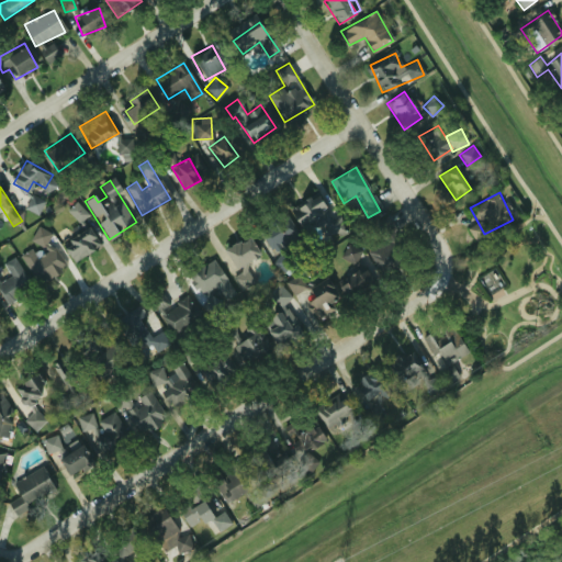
[(36,215),(43,202),(29,195),(23,209),(36,215)]
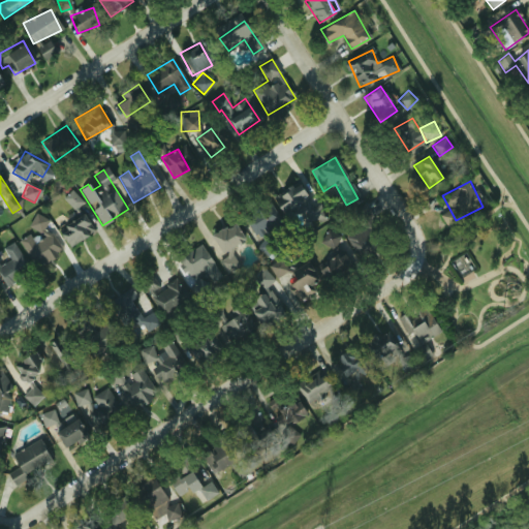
[(311,208),(300,186),(274,199),(283,216),(303,207),(312,223),(324,216),(318,204),(311,208)]
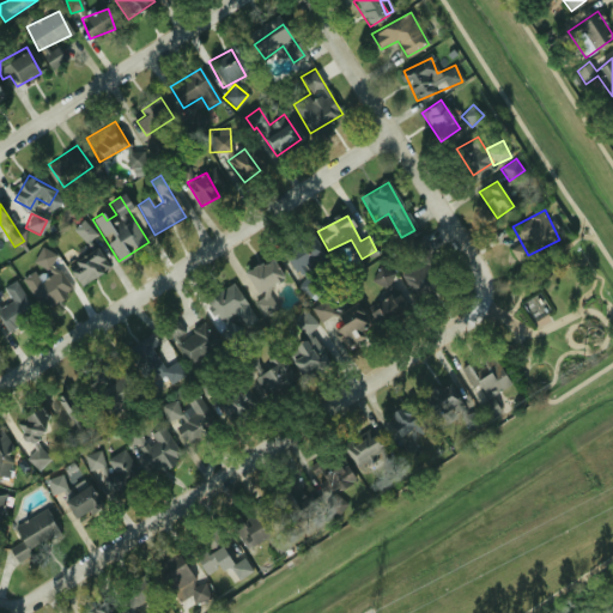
[(95,235),(83,220),(72,229),(84,244),(95,235)]
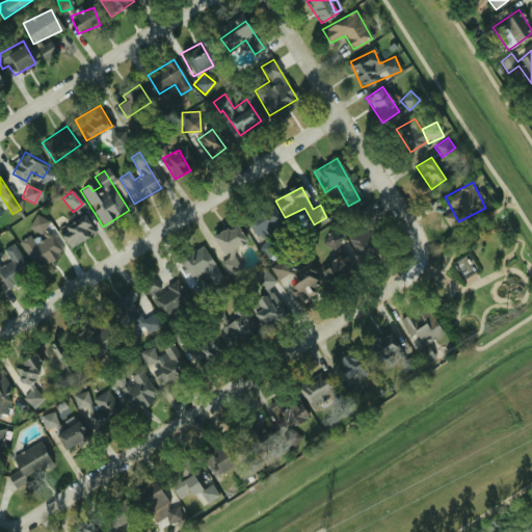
[(264,255),(272,250),(267,238),(280,232),(268,206),(246,215),(264,255)]
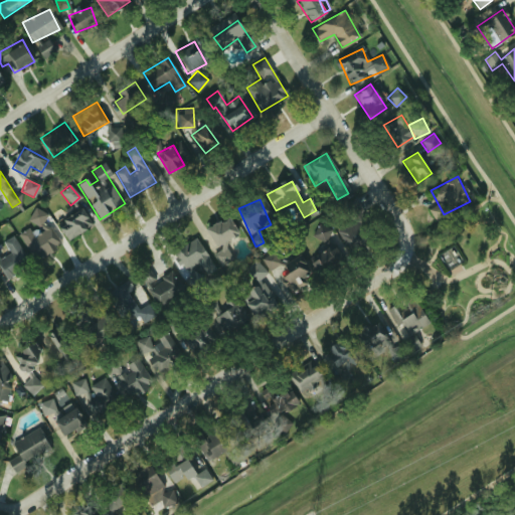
[(353,220),(337,229),(348,248),(374,232),(354,199),(344,205),(353,220)]
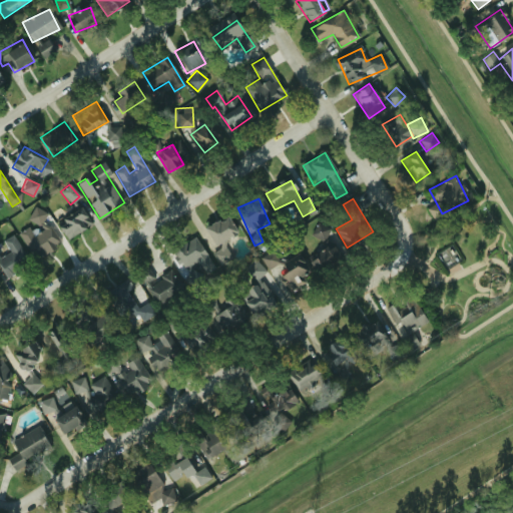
[(66,239),(90,225),(80,207),(56,221),(66,239)]
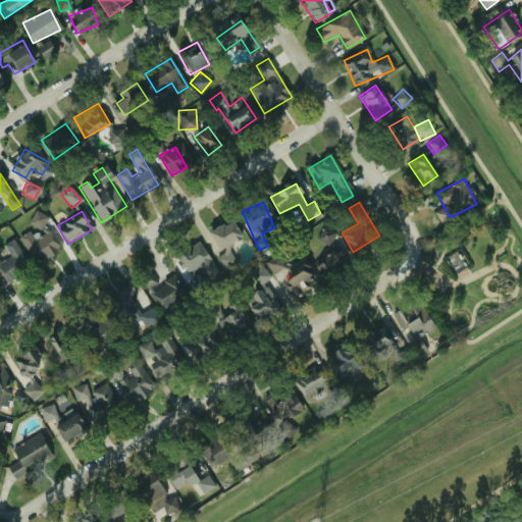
[(18,238),(36,264),(60,249),(37,213),(28,218),(34,227),(18,238)]
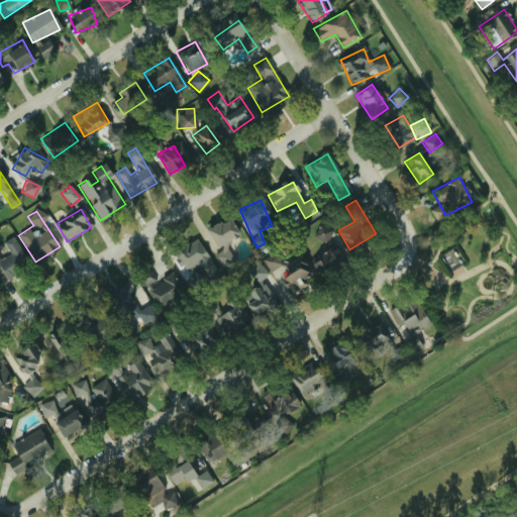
[(239,234),(228,217),(202,233),(223,267),(234,260),(224,243),(239,234)]
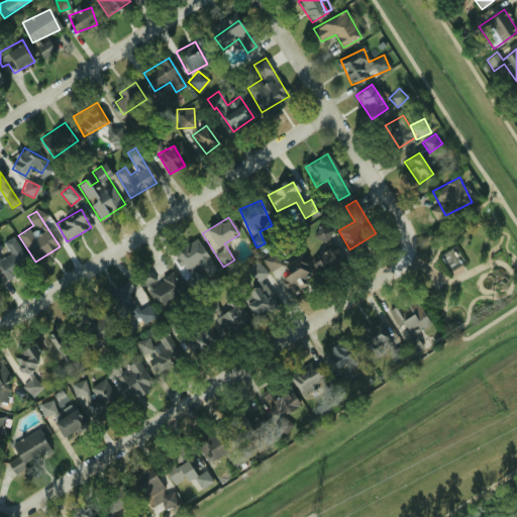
[(314,238),(327,242),(331,228),(318,224),(314,238)]
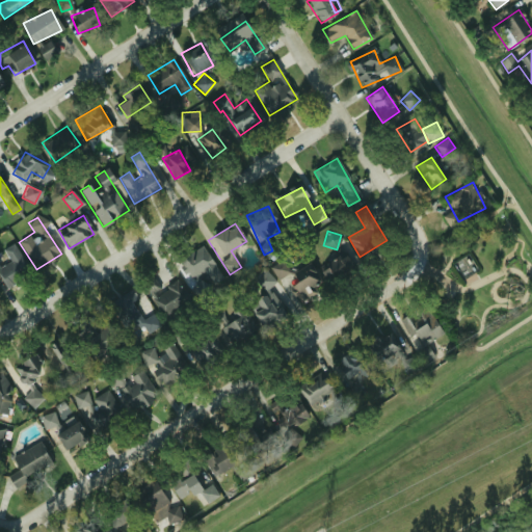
[(2,250),(9,261),(0,267),(0,278),(7,289),(31,272),(12,243),(2,250)]
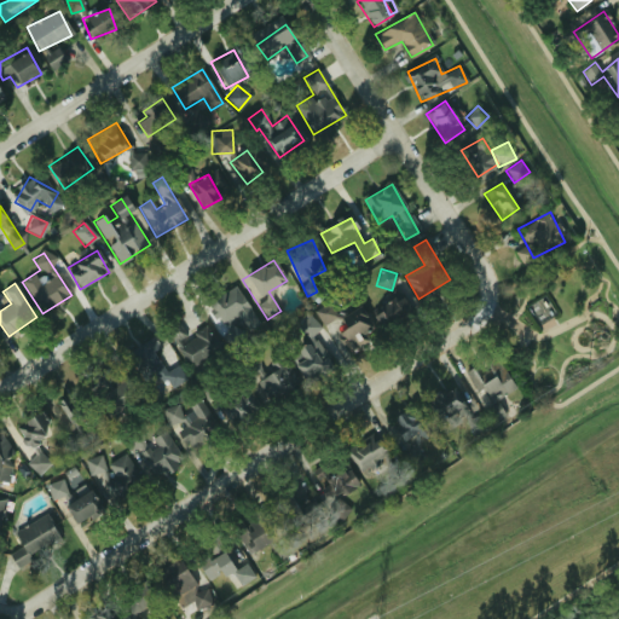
[(207,301),(221,328),(238,318),(246,331),(259,324),(236,284),(207,301)]
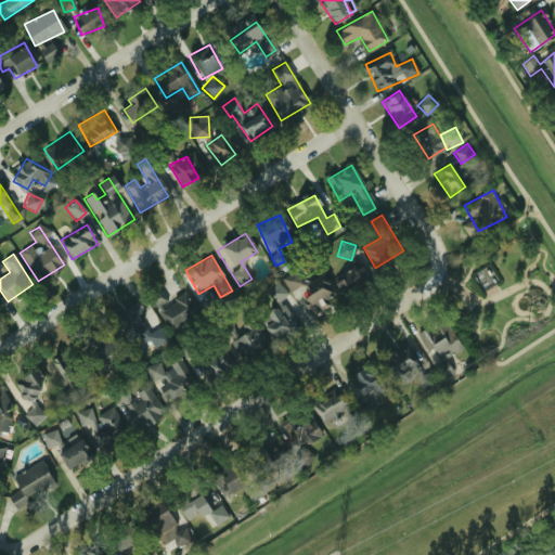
[(370,281),(359,265),(334,281),(344,297),(370,281)]
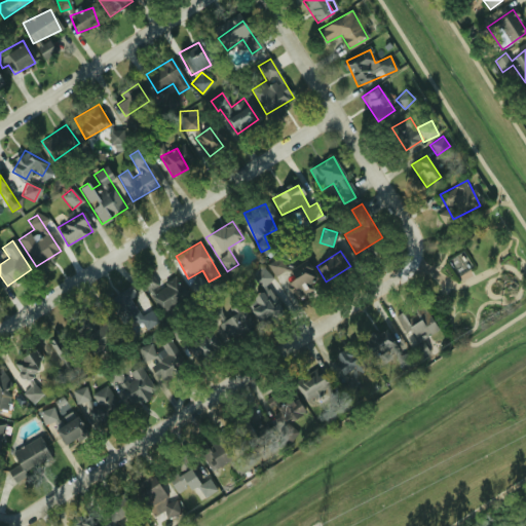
[(297,300),(321,285),(305,261),(282,276),(297,300)]
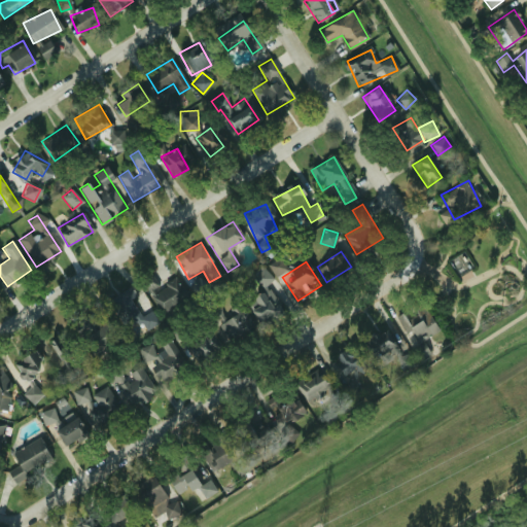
[(176,279),(160,288),(151,274),(141,279),(161,316),(188,301),(176,279)]
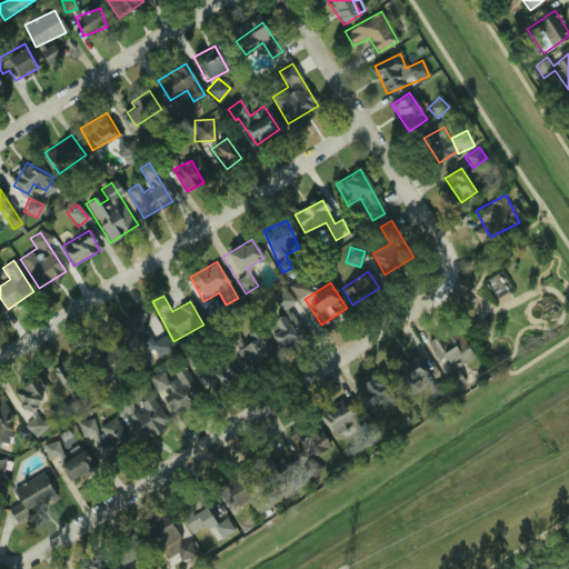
[(278,305),(283,315),(266,325),(280,350),(305,337),(287,306),(291,303),(288,298),(278,305)]
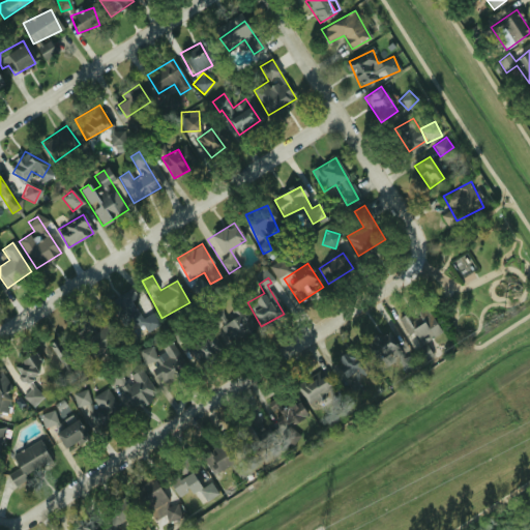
[(143,335),(159,326),(151,313),(143,317),(128,291),(108,302),(124,332),(137,325),(143,335)]
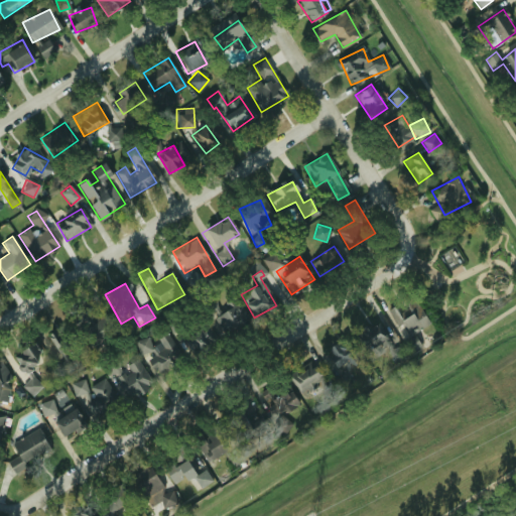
[(388,308),(404,339),(401,341),(408,354),(421,348),(413,333),(428,325),(412,295),(388,308)]
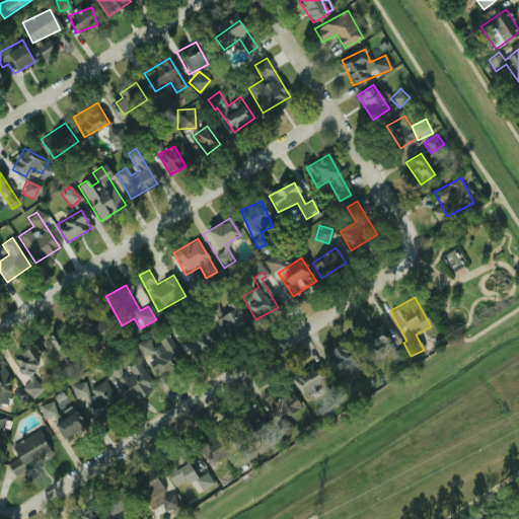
[(214,311),(228,334),(249,320),(235,298),(214,311)]
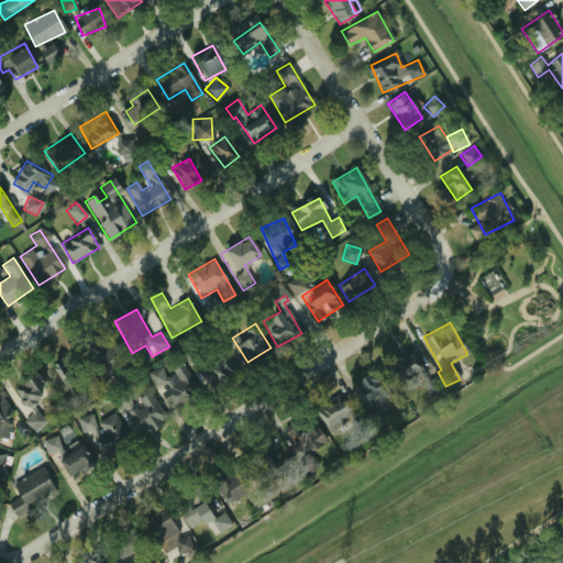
[(128,363),(111,343),(86,363),(102,383),(128,363)]
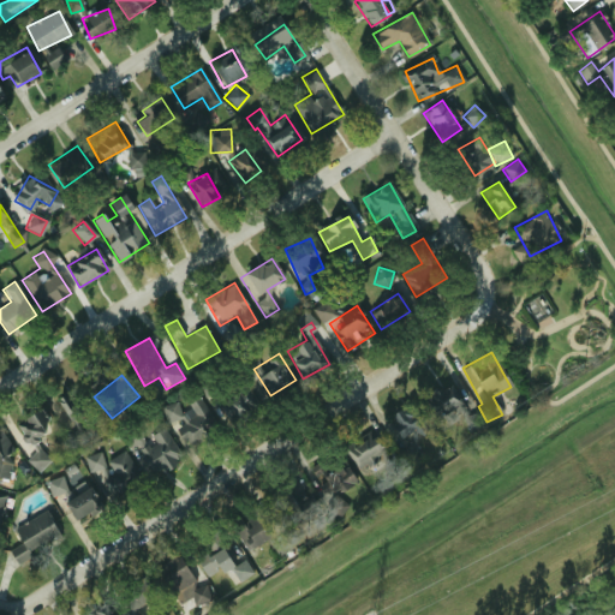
[(244,386),(221,398),(234,422),(257,408),(244,386)]
